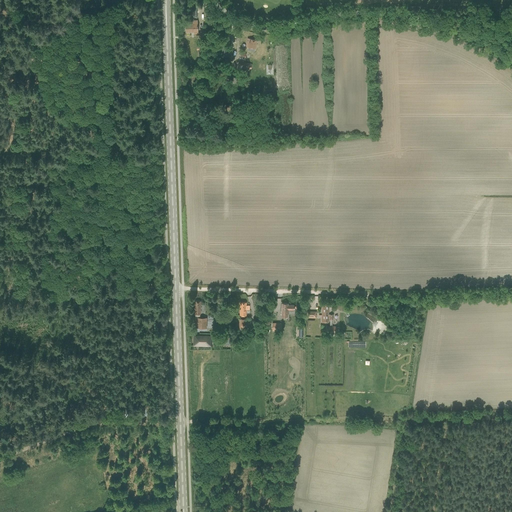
[(186,32),(191,32),(197,32),(197,20),(194,20),(194,23),(186,23),(186,32)]
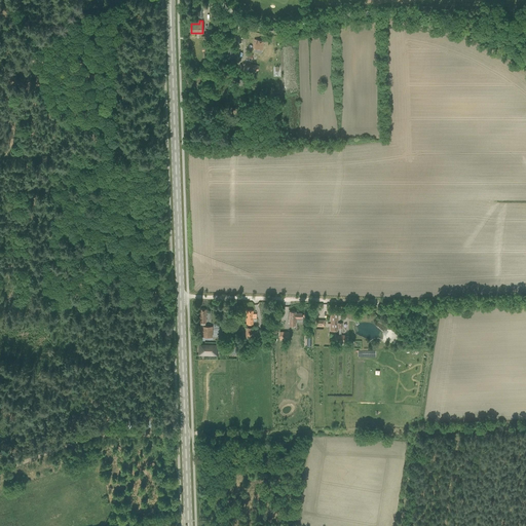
[(254,39),(253,44),(252,47),(262,50),(264,41),(254,39)]
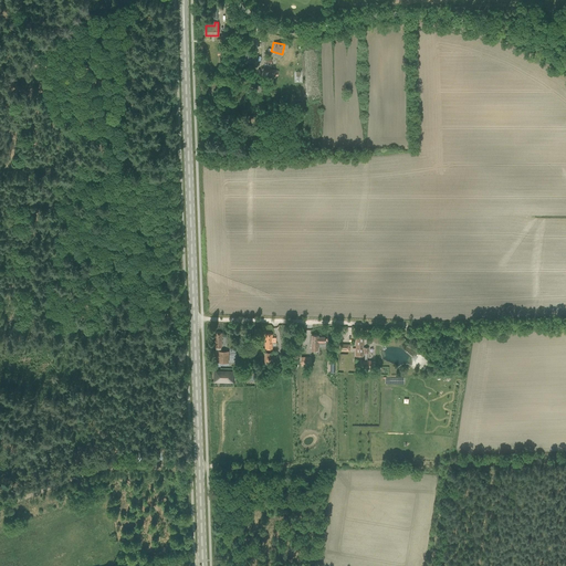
[(263,67),(263,72),(271,73),(271,75),(278,76),(279,71),(263,67)]
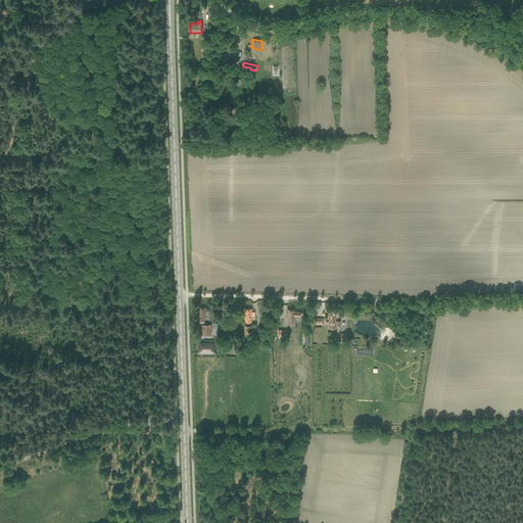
[(245,308),(245,314),(245,323),(251,323),(251,316),(255,316),(255,313),(251,313),(251,308),(245,308)]
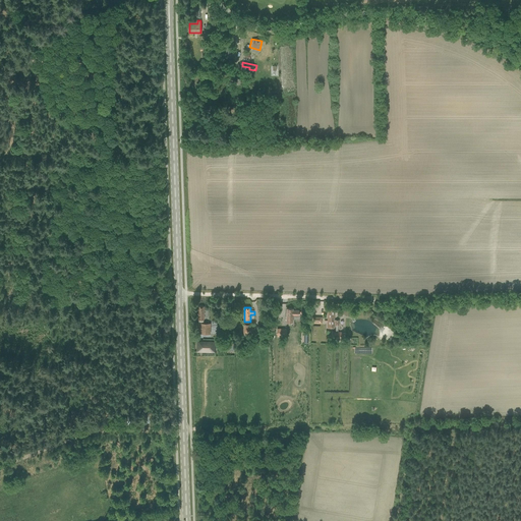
[(287,308),(286,313),(286,323),(292,323),(293,315),(299,315),(299,310),(293,310),(293,309),(287,308)]
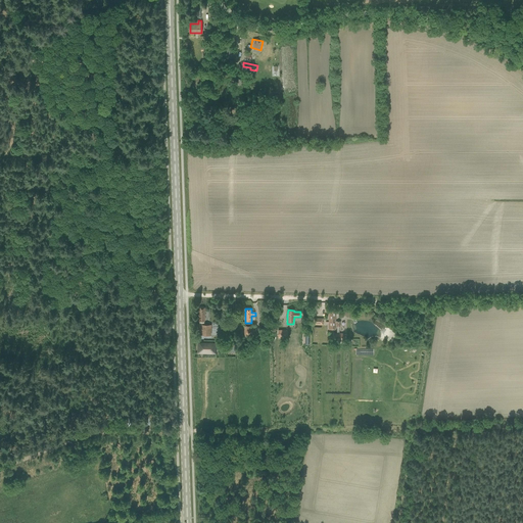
[(329,326),(329,329),(335,330),(335,325),(336,325),(336,327),(337,327),(339,328),(339,327),(340,327),(340,321),(336,321),(335,321),(335,312),(329,311),(329,316),(329,326)]
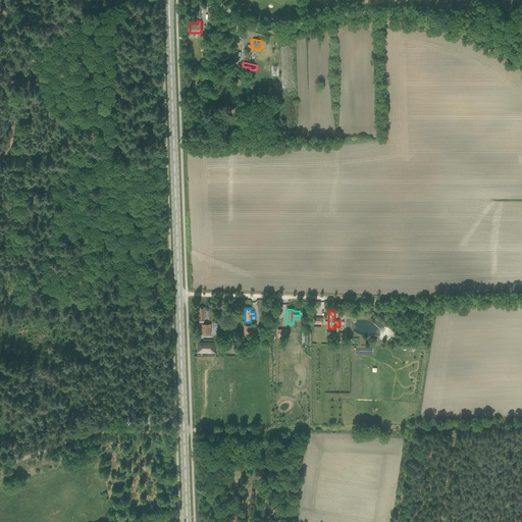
[(198,323),(198,334),(203,334),(209,334),(209,330),(204,330),(204,327),(203,327),(203,324),(199,323),(198,323)]
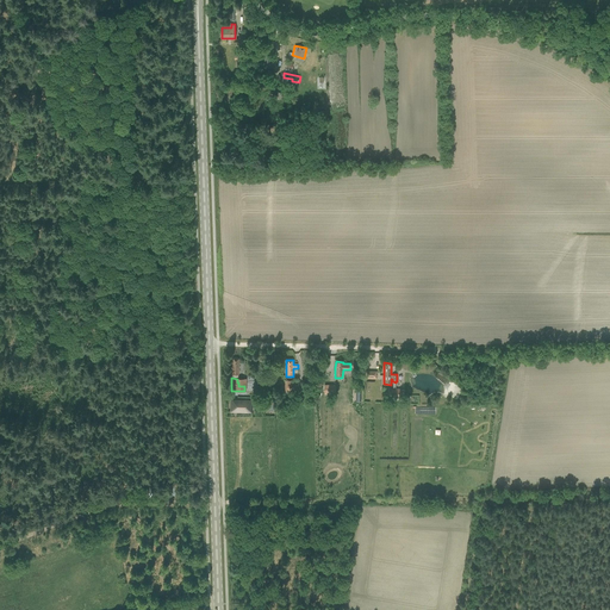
[(230,402),(230,412),(236,412),(251,412),(251,400),(243,400),(243,402),(230,402)]
